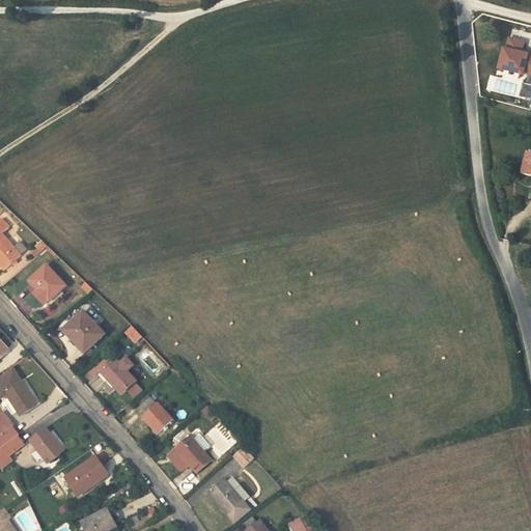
[(530,98),(530,51),(527,50),(527,53),(520,51),(523,39),(508,36),(505,48),(503,47),(498,66),(522,73),(523,71),(528,72),(525,82),(523,81),(520,95),(530,98)]
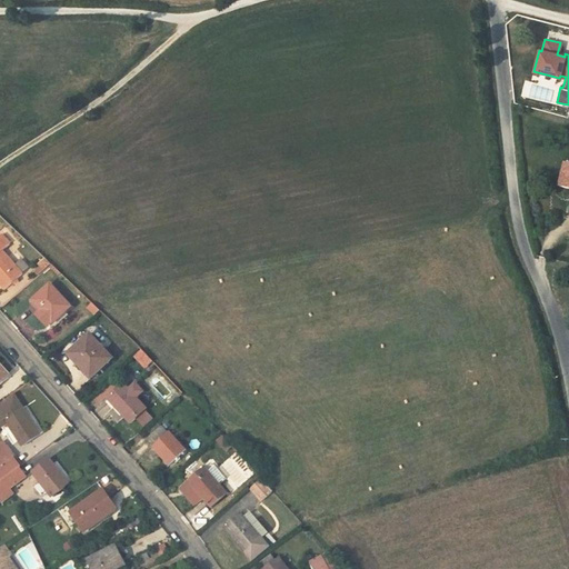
[(568,188),(568,163),(562,162),(557,186),(568,188)]
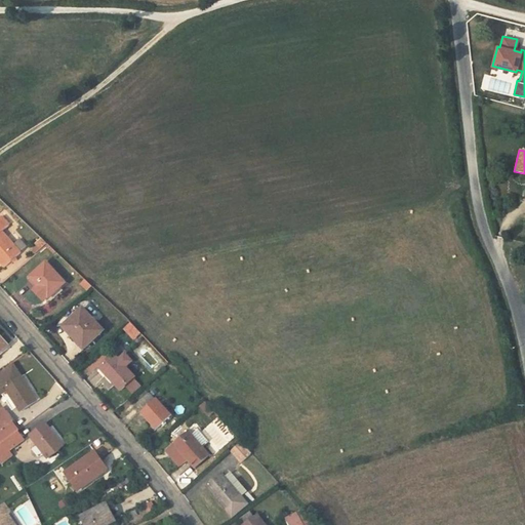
[(0,218),(0,233),(3,231),(4,232),(11,227),(4,216),(0,218)]
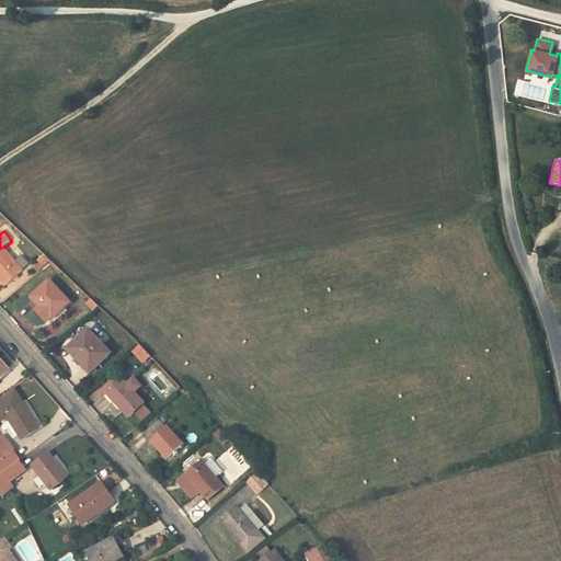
[(0,249),(0,281),(4,286),(23,272),(23,271),(16,262),(4,248),(3,247),(0,249)]
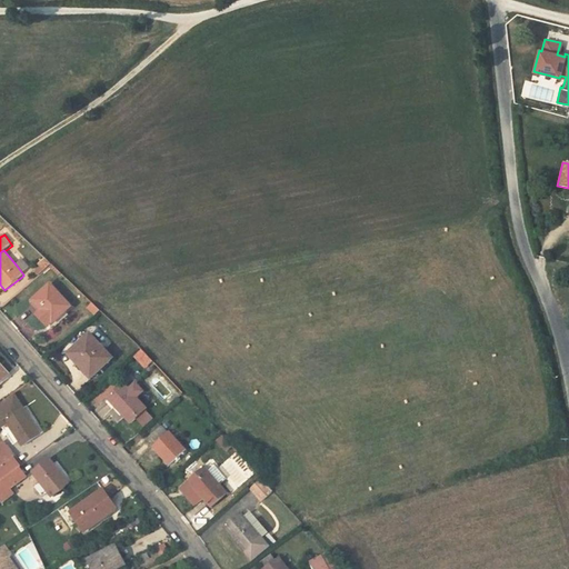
[(22,261),(17,266),(23,275),(30,270),(22,261)]
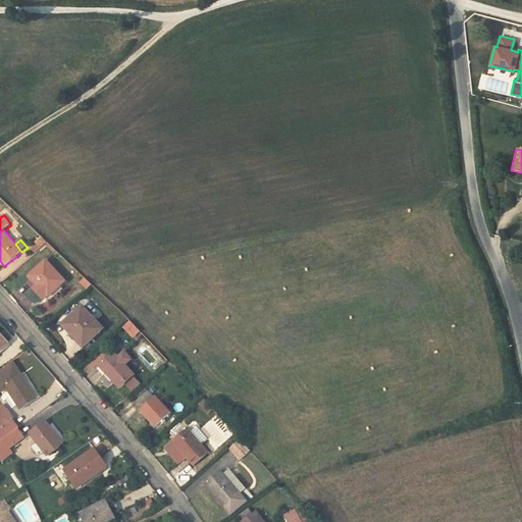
[(46,263),(31,277),(50,298),(65,283),(46,263)]
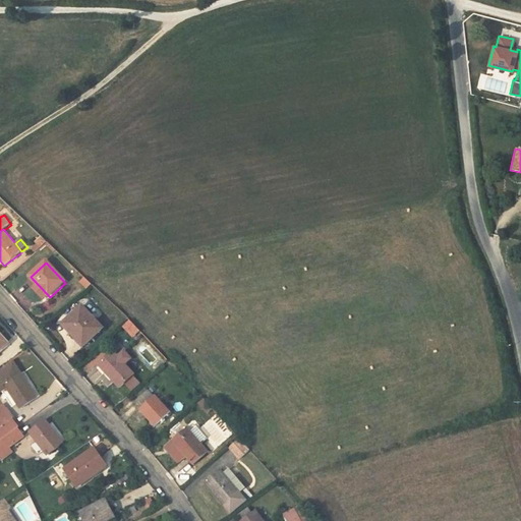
[(83,278),(80,282),(87,288),(92,285),(83,278)]
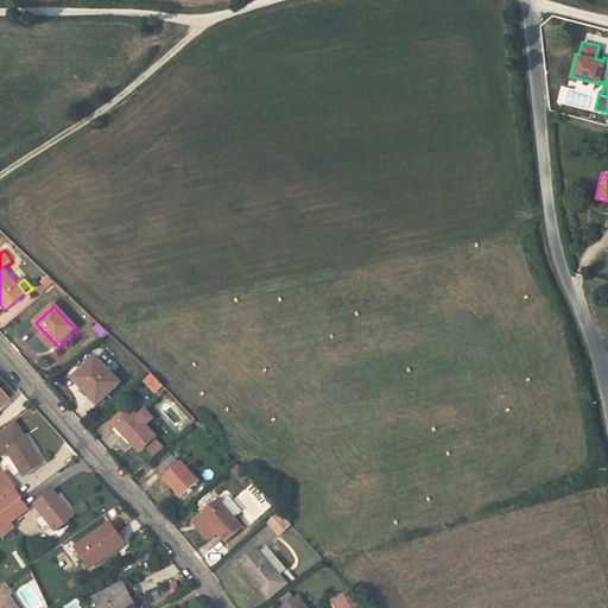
[(84,391),(89,387),(99,397),(116,381),(95,356),(73,375),(84,391)]
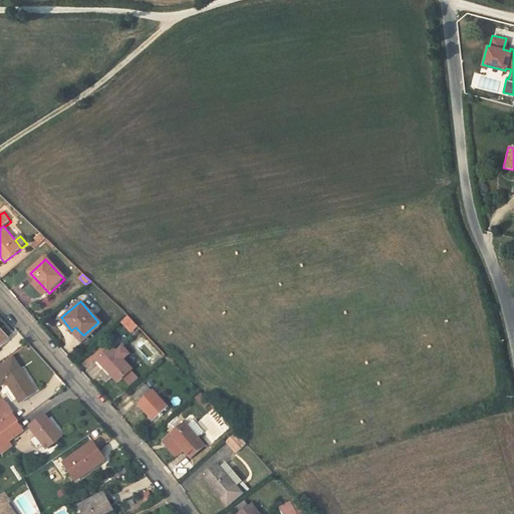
[(132,333),(139,326),(127,315),(120,322),(132,333)]
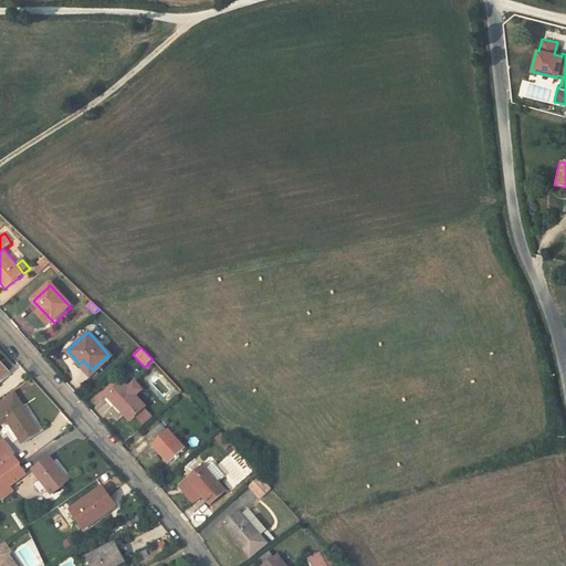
[(0,362),(0,377),(3,380),(9,374),(0,362)]
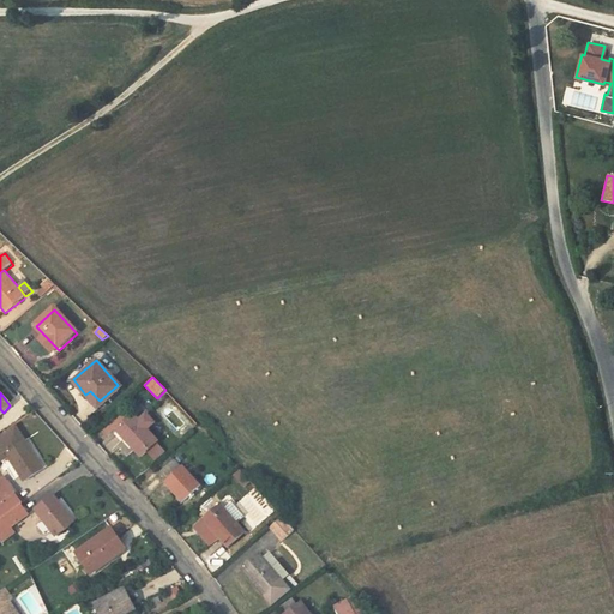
[(140,453),(146,449),(149,452),(157,445),(154,441),(155,440),(145,428),(154,421),(146,413),(138,420),(132,414),(116,425),(140,453)]
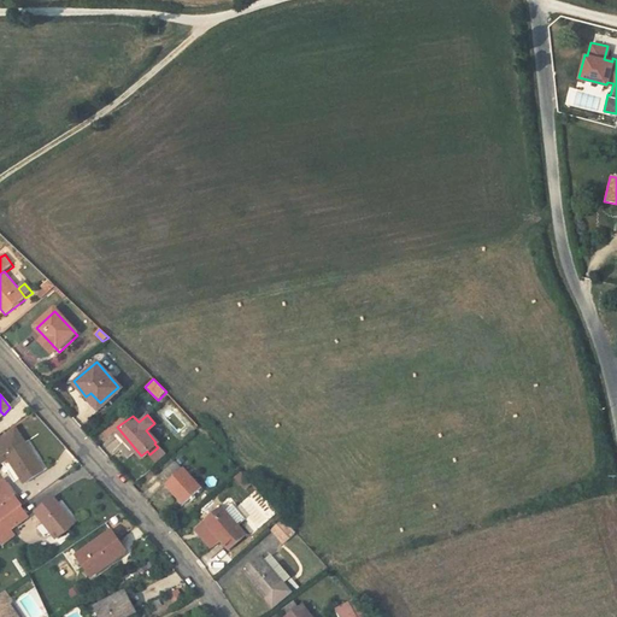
[(47,465),(17,427),(0,441),(0,460),(5,457),(25,482),(47,465)]
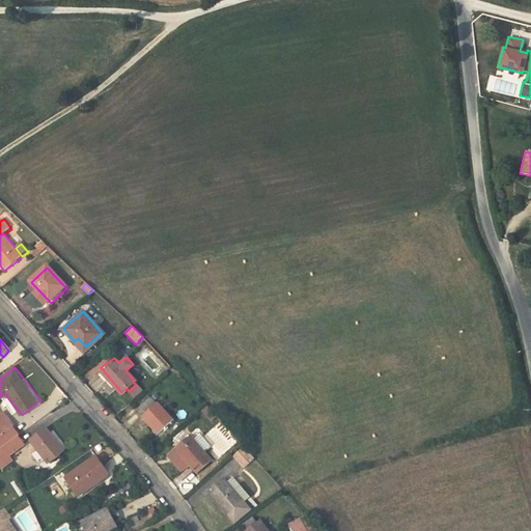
[(134,398),(143,391),(139,386),(130,393),(134,398)]
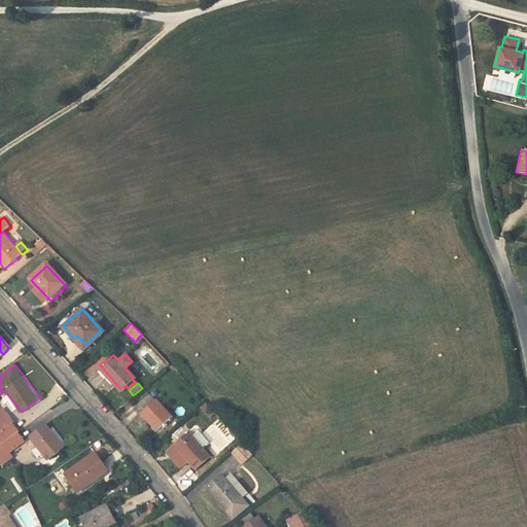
[(144,411),(140,414),(155,431),(173,417),(157,399),(153,402),(149,398),(140,407),(144,411)]
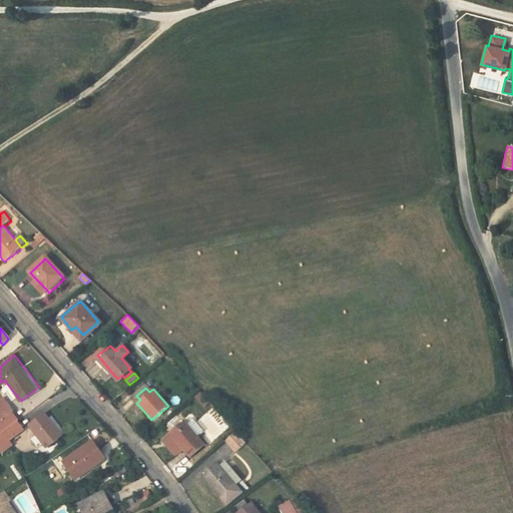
[(202,393),(196,398),(205,408),(211,403),(202,393)]
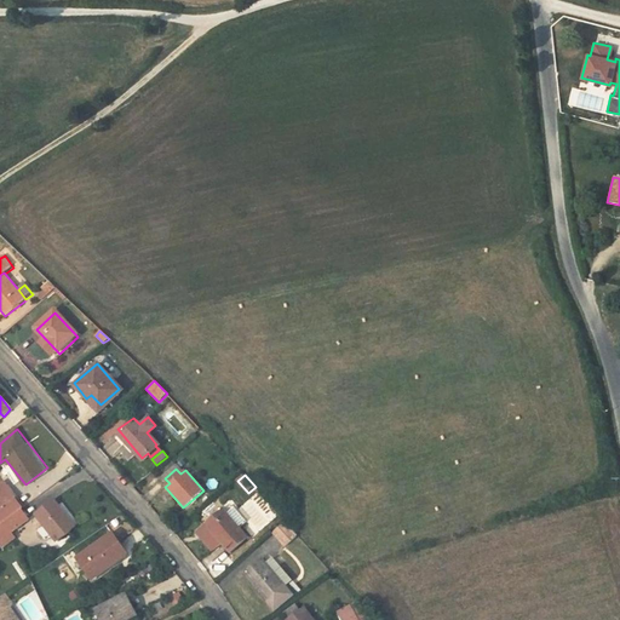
[(0,526),(21,511),(23,509),(4,483),(0,484),(0,526)]
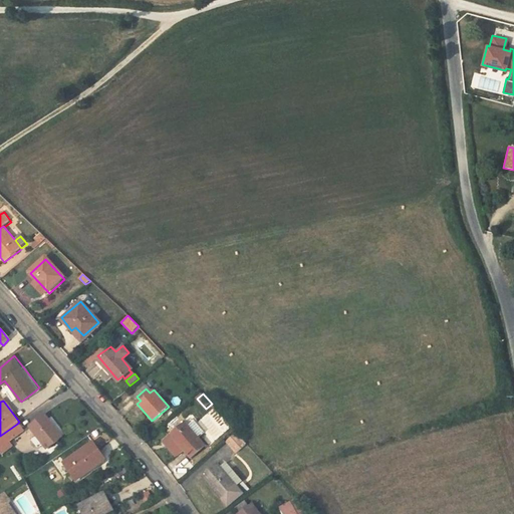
[(47,413),(29,426),(46,449),(64,435),(47,413)]
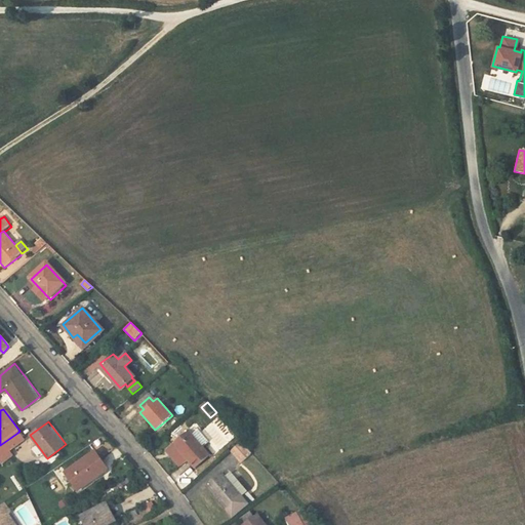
[(25,440),(17,433),(0,445),(0,459),(2,463),(13,456),(9,451),(25,440)]
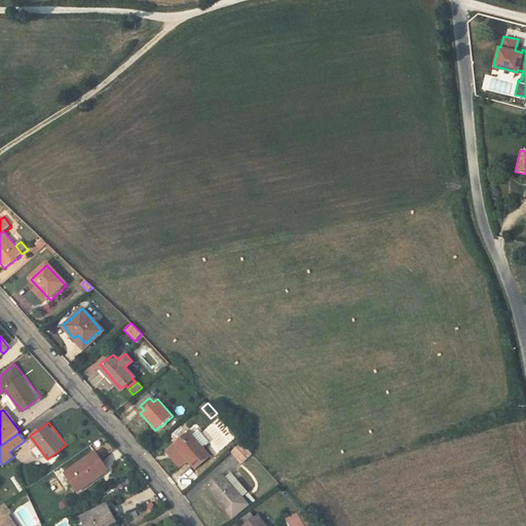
[(183,463),(188,459),(195,468),(209,458),(190,435),(173,449),(183,463)]
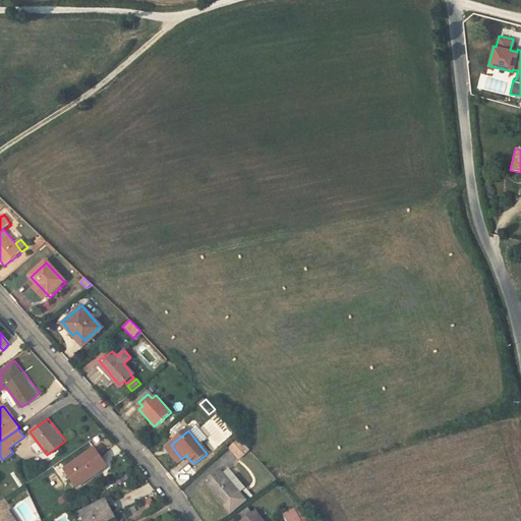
[(242,440),(233,447),(241,456),(250,449),(242,440)]
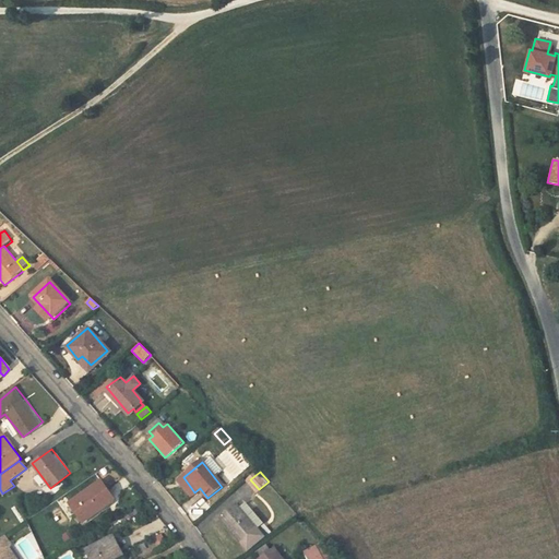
[(99,479),(69,501),(81,516),(95,506),(98,510),(114,498),(99,479)]
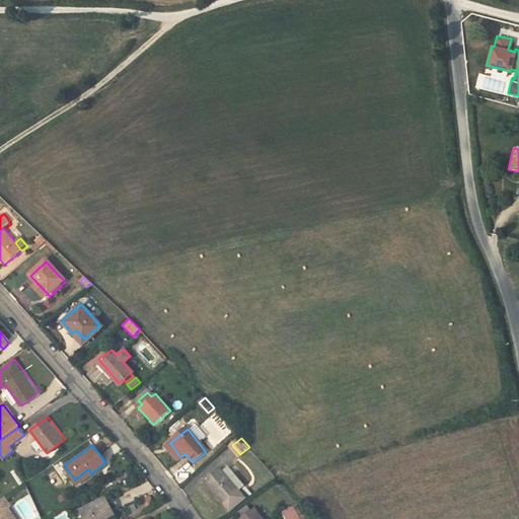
[(88,469),(75,479),(77,484),(91,473),(88,469)]
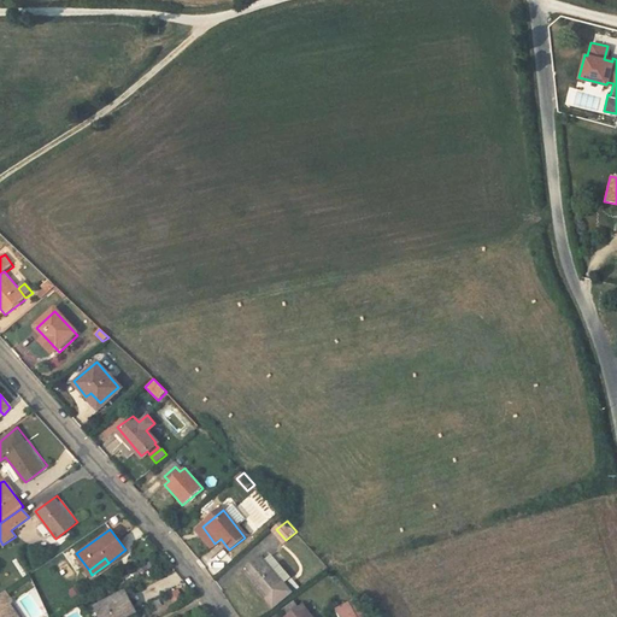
[(66,580),(74,575),(65,560),(57,565),(66,580)]
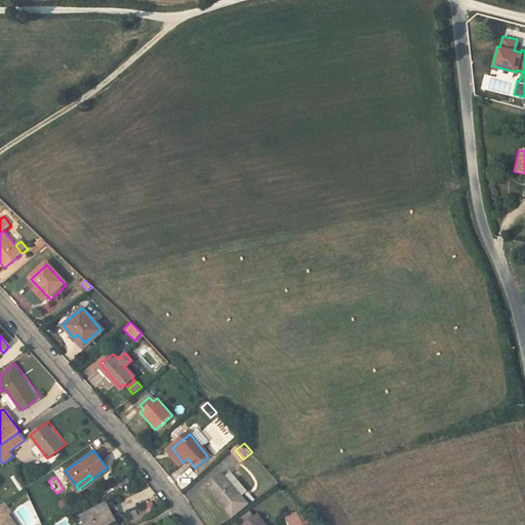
[(225,477),(208,489),(226,512),(242,499),(225,477)]
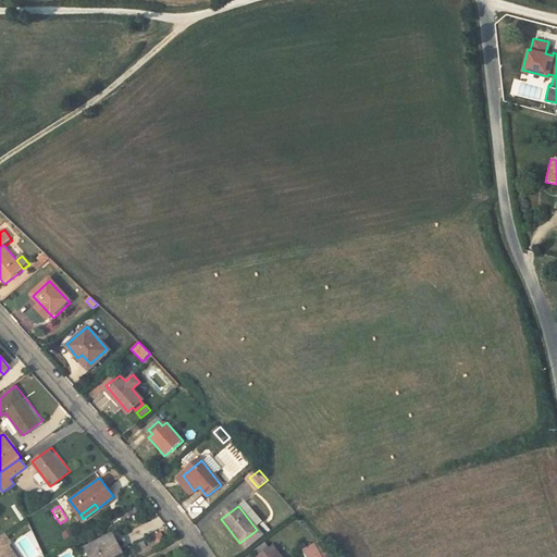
[(264,541),(257,530),(239,543),(248,554),(264,541)]
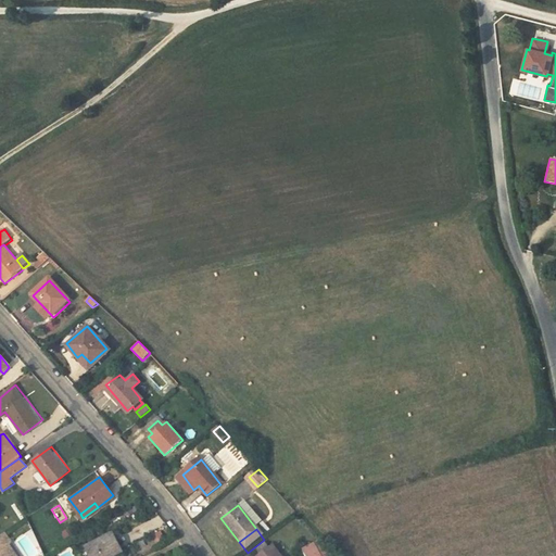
[(112,533),(89,545),(93,555),(104,555),(119,548),(112,533)]
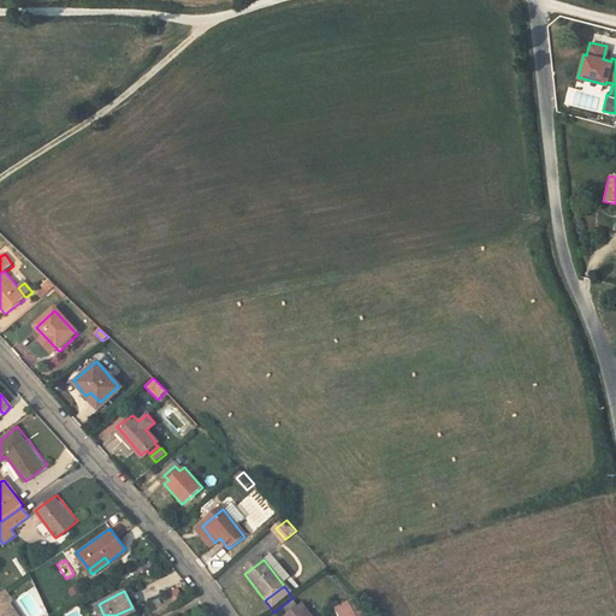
[(5,592),(0,594),(0,615),(17,615),(9,604),(13,602),(5,592)]
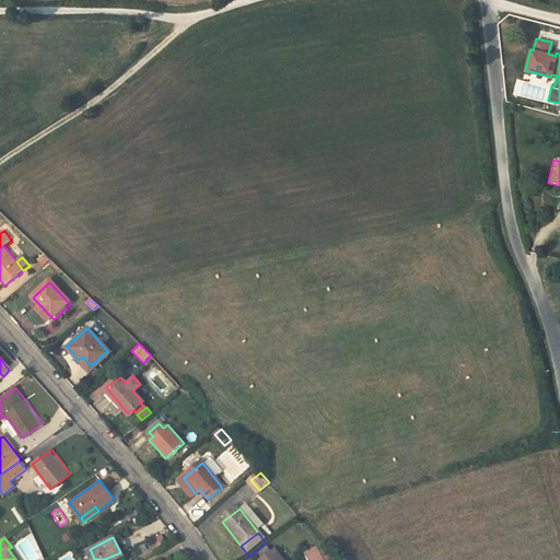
[(321,544),(308,552),(313,559),(333,559),(331,556),(321,544)]
